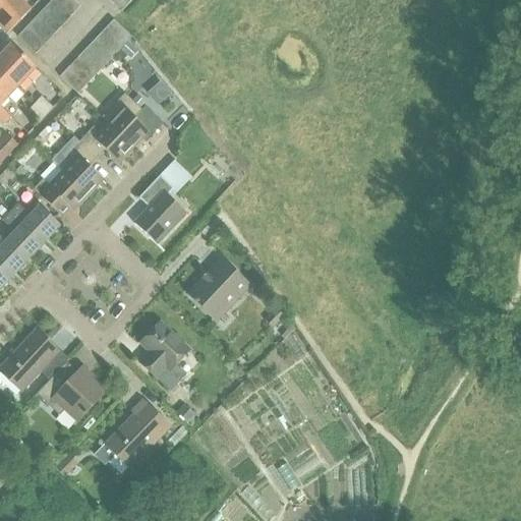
[(17,0),(0,0),(0,30),(5,35),(30,11),(17,0)]
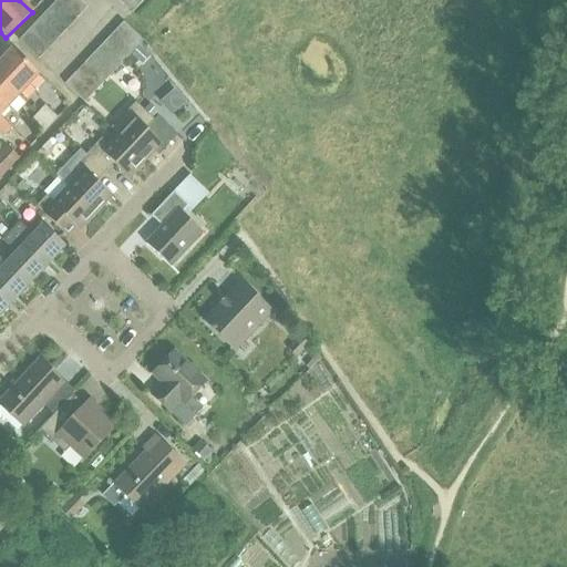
[(55,0),(54,0),(45,9),(65,28),(74,18),(55,0)]
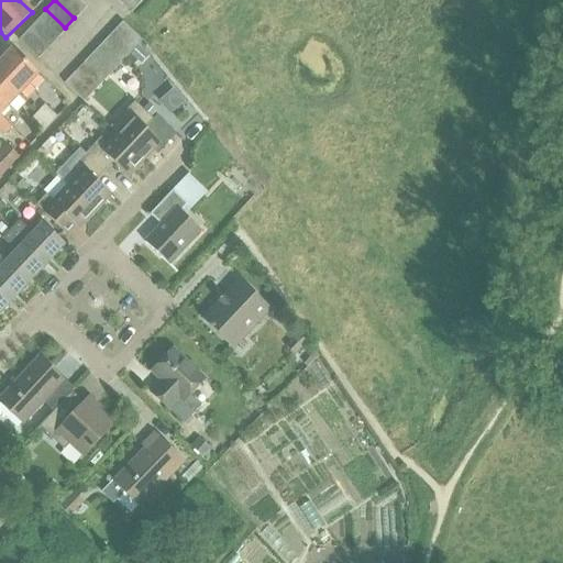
[(77,0),(55,0),(74,18),(85,7),(77,0)]
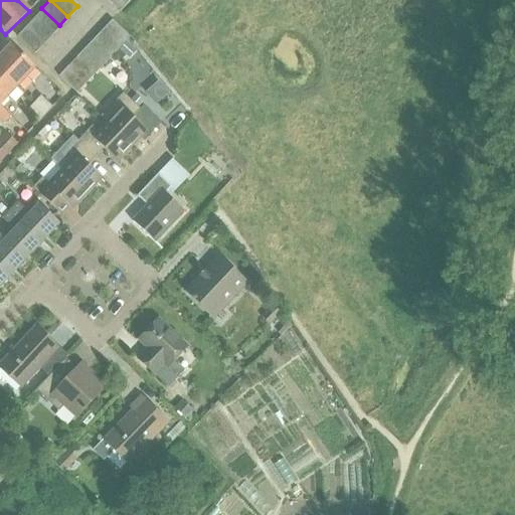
[(108,0),(121,11),(131,0),(108,0)]
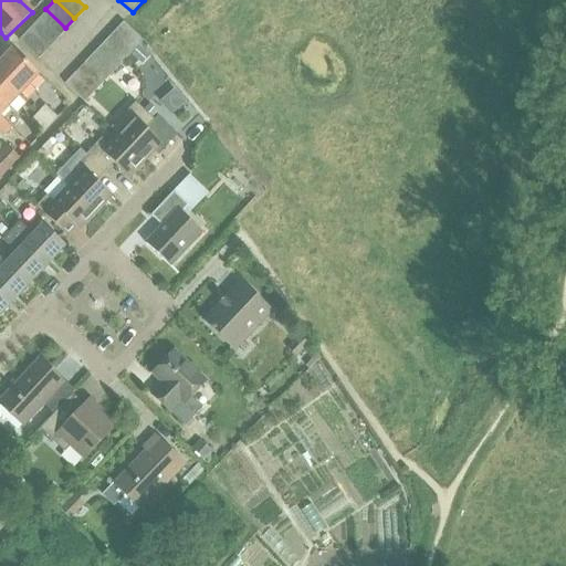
[(65,28),(45,9),(37,19),(55,38),(65,28)]
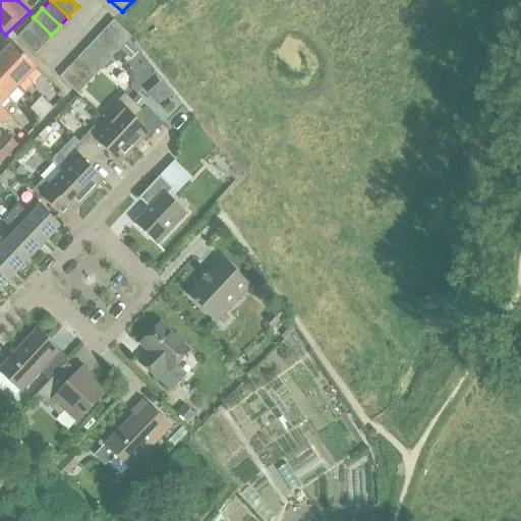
[(51,35),(34,17),(24,27),(42,44),(51,35)]
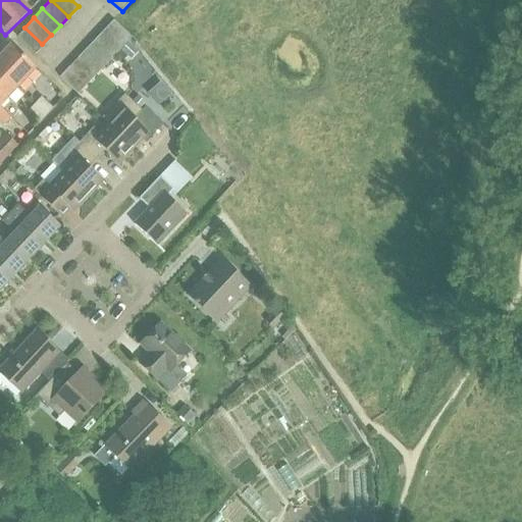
[(104,30),(122,47),(126,42),(132,37),(113,20),(104,30)]
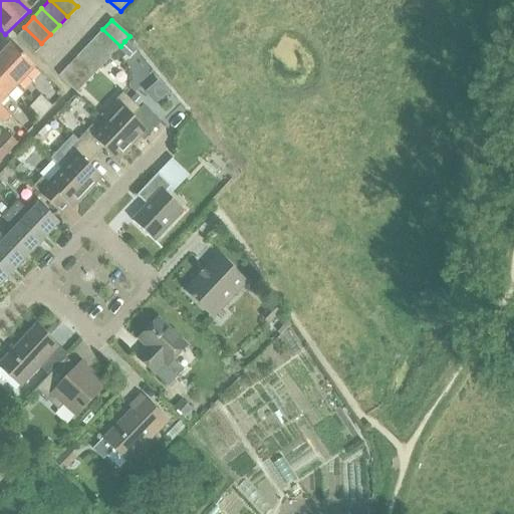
[(41,43),(24,27),(15,36),(33,52),(41,43)]
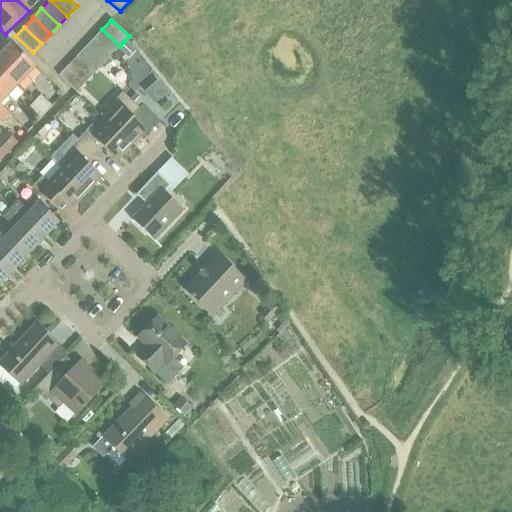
[(120,46),(102,29),(93,38),(111,55),(117,49),(120,46)]
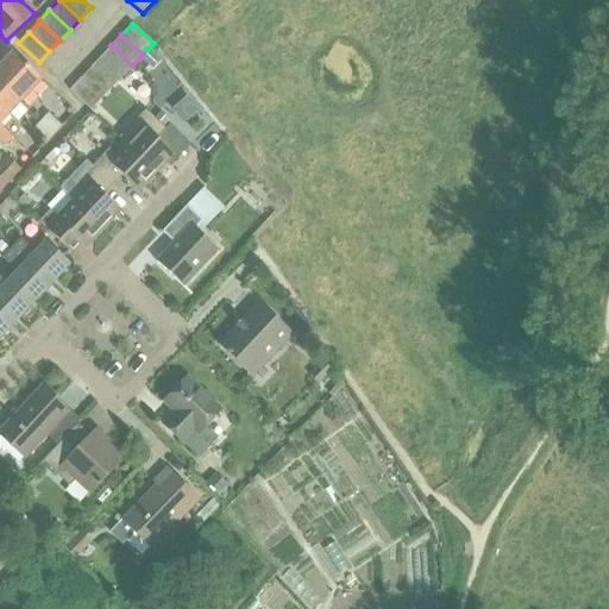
[(111,45),(100,57),(121,76),(132,66),(111,45)]
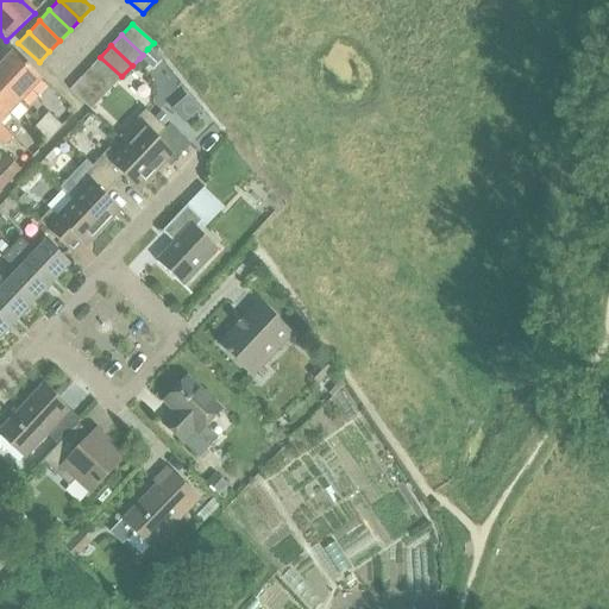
[(143,55),(139,58),(151,69),(159,60),(148,49),(143,55)]
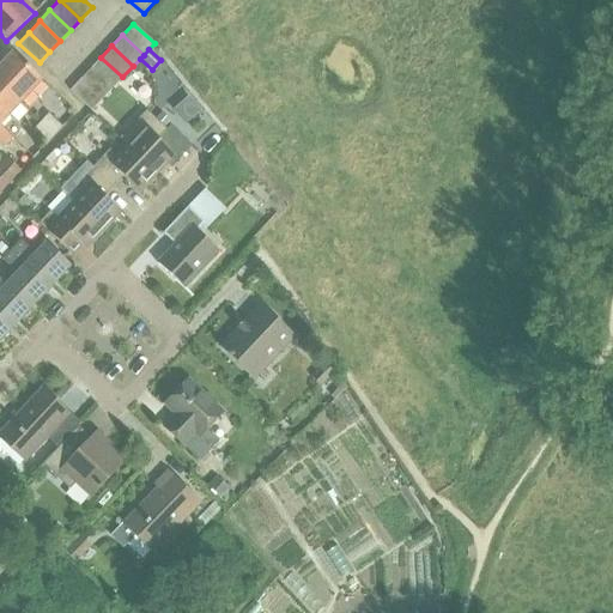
[(12,52),(0,65),(0,84),(19,102),(41,78),(12,52)]
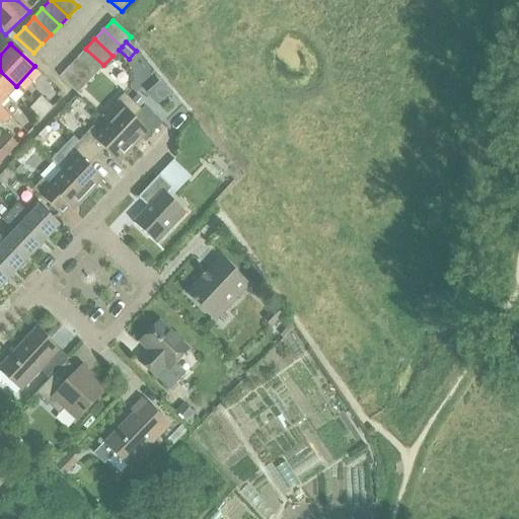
[(85,49),(77,58),(94,74),(103,65),(85,49)]
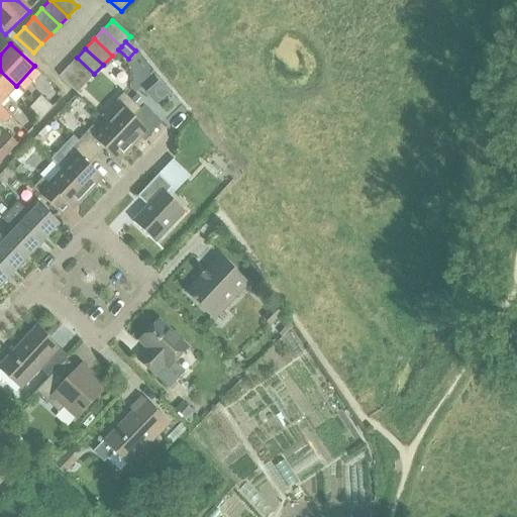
[(77,58),(68,67),(86,84),(94,74),(77,58)]
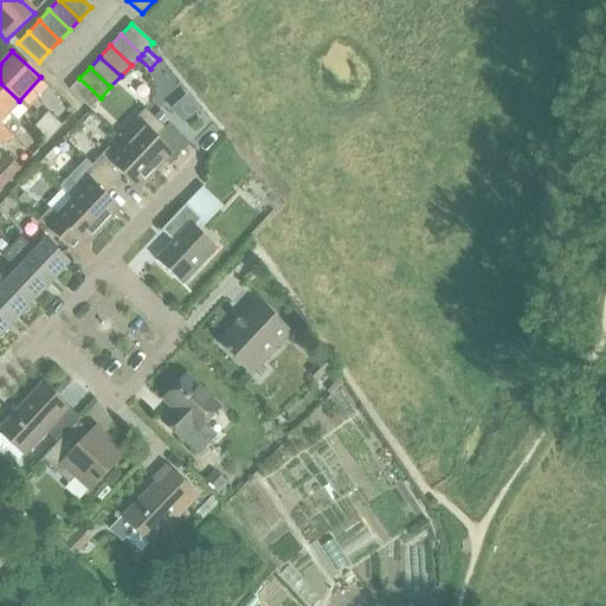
[(101,98),(79,78),(69,89),(90,109),(101,98)]
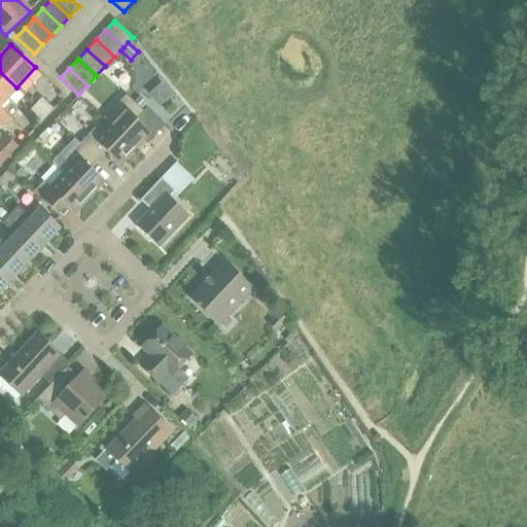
[(0,72),(0,104),(16,88),(0,72)]
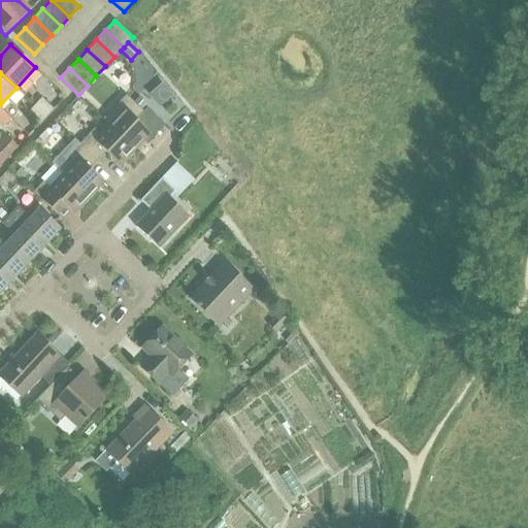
[(125,95),(102,119),(108,125),(134,151),(150,134),(135,121),(143,111),(140,109),(133,102),(125,95)]
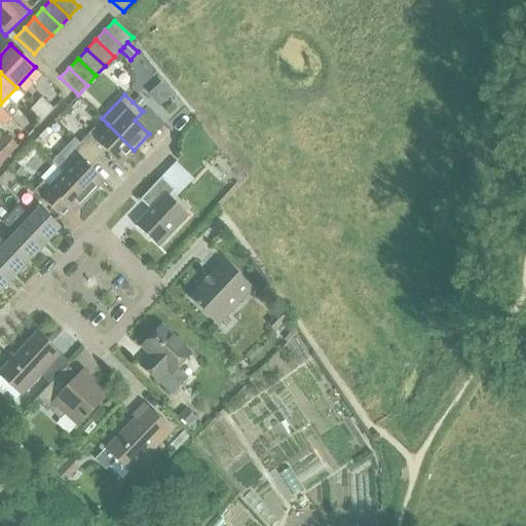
[(138,96),(133,102),(140,109),(145,103),(138,96)]
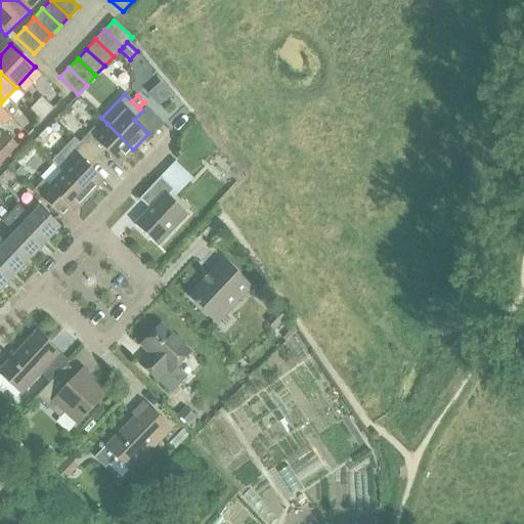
[(40,97),(34,103),(46,115),(52,108),(40,97)]
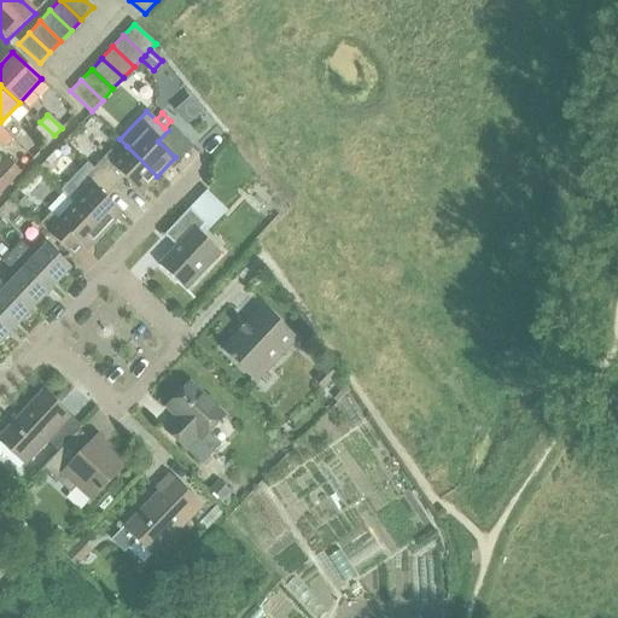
[(54,135),(40,122),(30,132),(45,145),(54,135)]
